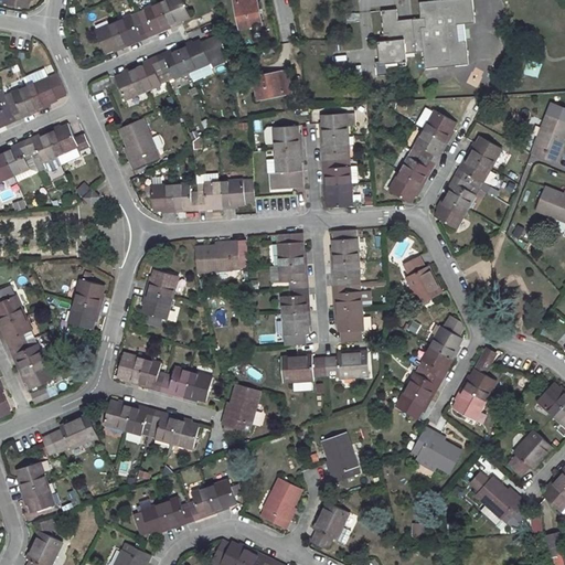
[(178,25),(177,23),(182,20),(190,17),(182,0),(166,0),(160,2),(170,25),(171,28),(178,25)]
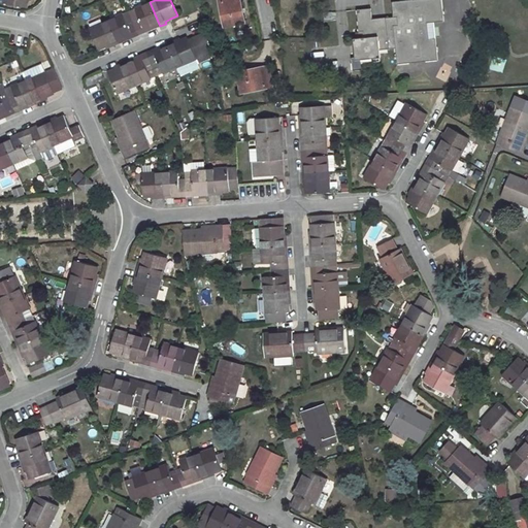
[(219,0),(225,28),(244,23),(239,0),(219,0)]
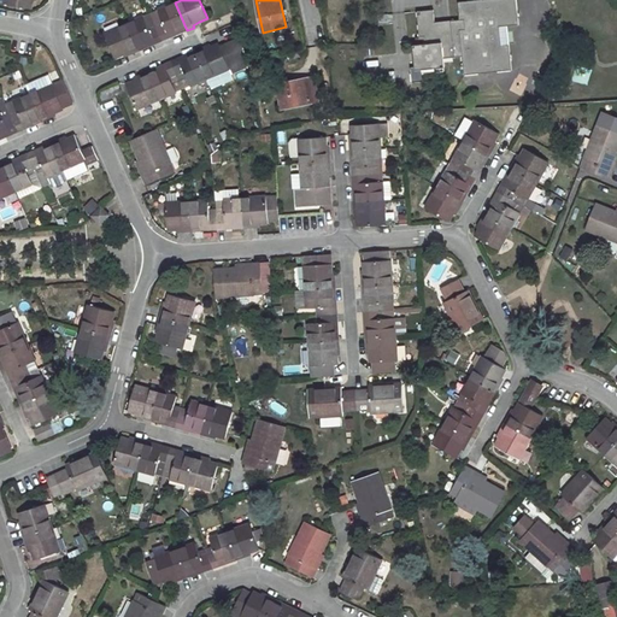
[(445,68),(444,59),(463,57),(464,76),(511,70),(509,46),(500,47),(498,28),(506,27),(518,25),(515,0),(489,0),(458,4),(460,21),(434,23),(433,11),(417,12),(419,37),(424,37),(425,45),(412,46),(415,68),(410,69),(412,83),(423,82),(422,70),(445,68)]
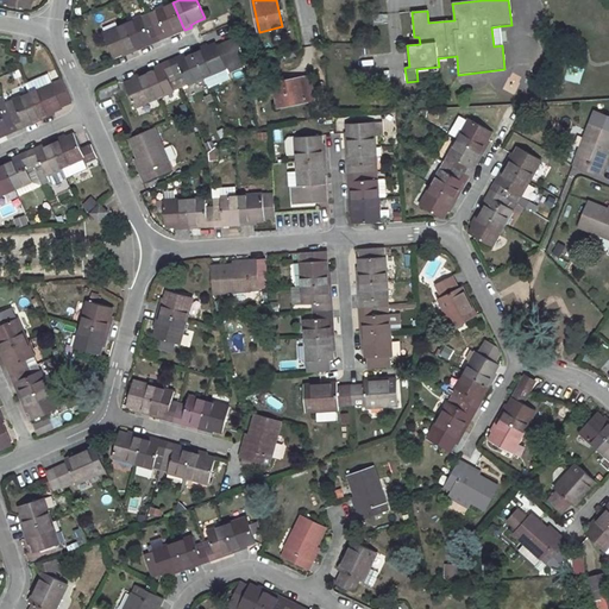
[(169,37),(168,35),(183,27),(173,2),(156,10),(159,20),(152,23),(161,41),(169,37)]
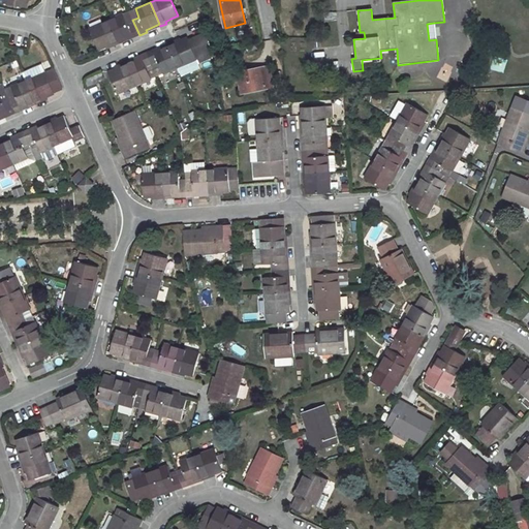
[(123,13),(110,20),(118,41),(131,36),(133,38),(139,35),(132,20),(127,22),(123,13)]
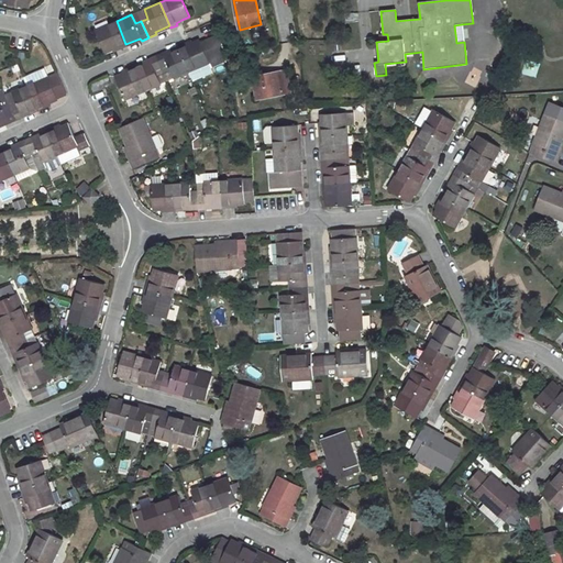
[(117,21),(96,31),(106,54),(112,51),(118,48),(120,51),(127,47),(125,44),(117,21)]
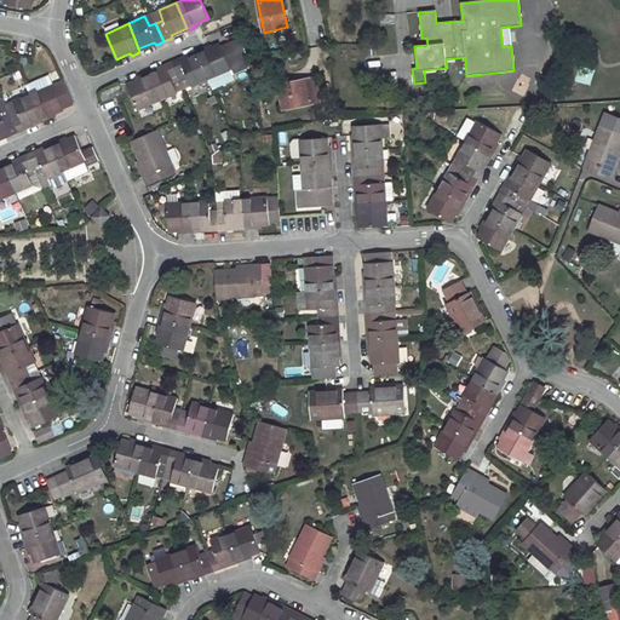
[(331,26),(332,41),(343,41),(340,24),(331,26)]
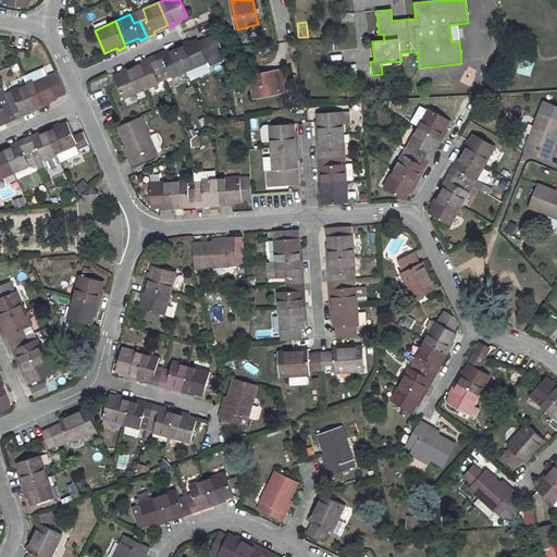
[(457,24),(449,25),(452,42),(459,41),(457,24)]
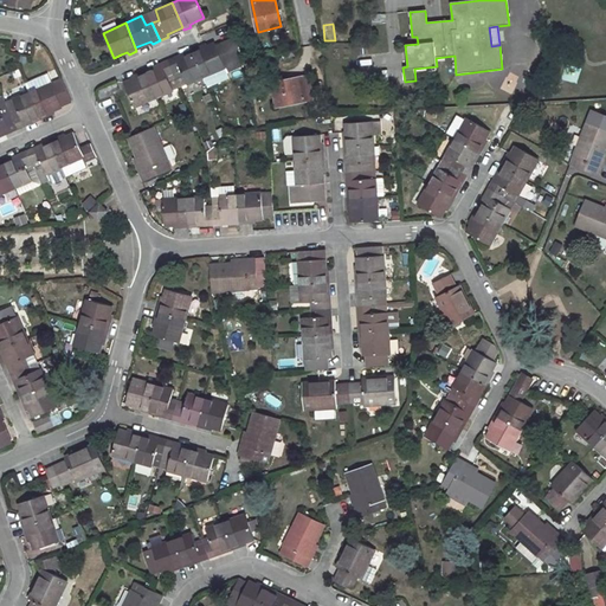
[(199,49),(192,51),(193,55),(204,78),(226,69),(227,72),(244,65),(238,39),(218,49),(216,44),(207,47),(201,51),(199,49)]
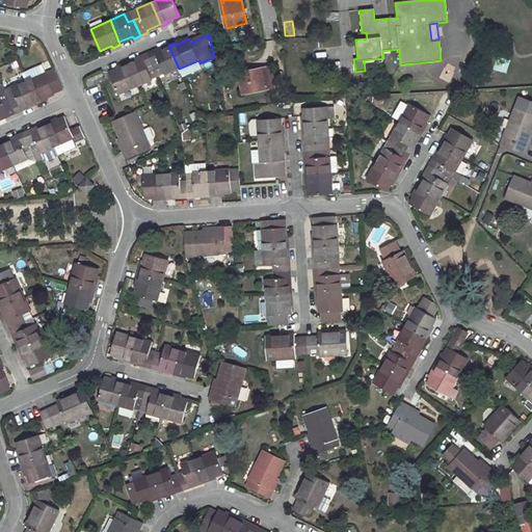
[(132,36),(118,42),(120,45),(134,38),(132,36)]
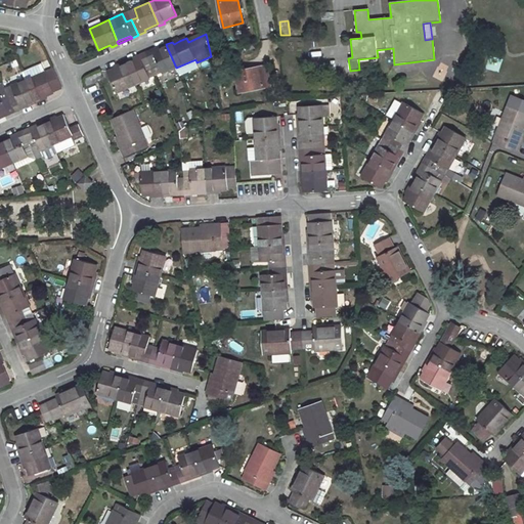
[(166,44),(153,50),(154,53),(167,47),(166,44)]
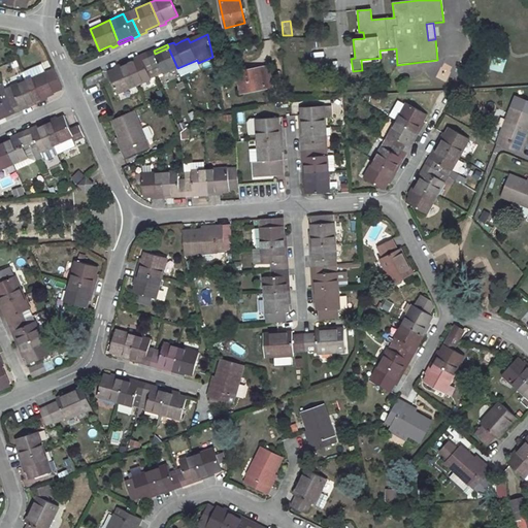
[(154,51),(146,54),(157,76),(163,73),(163,74),(177,68),(168,47),(155,54),(154,51)]
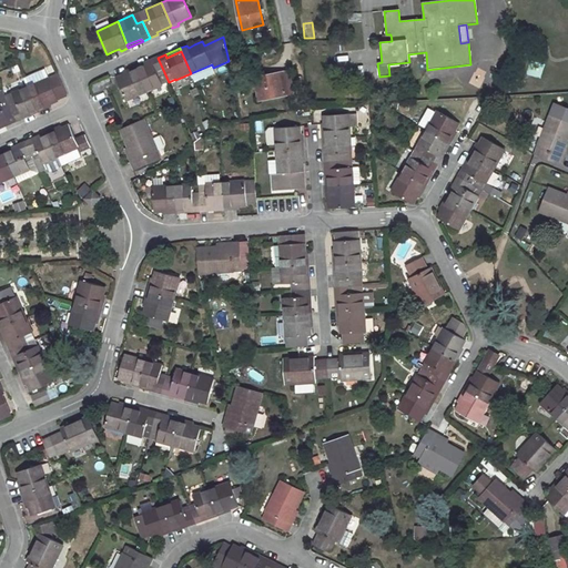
[(158,58),(151,61),(152,63),(138,70),(148,92),(164,85),(163,84),(169,82),(158,58)]
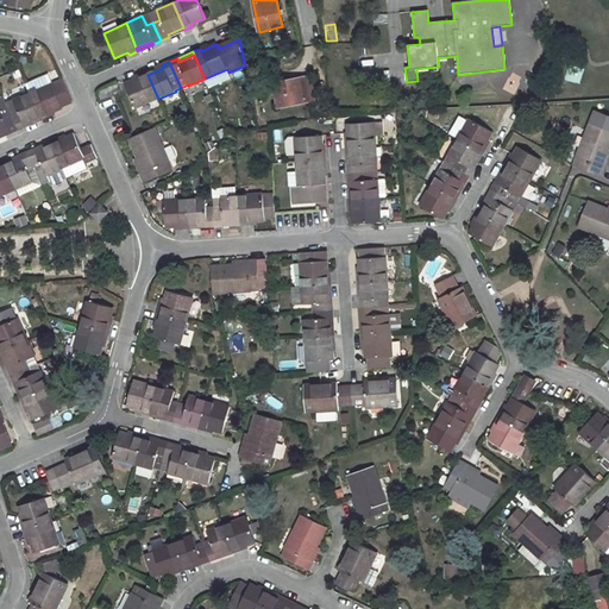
[(162,66),(146,71),(148,75),(163,68),(162,66)]
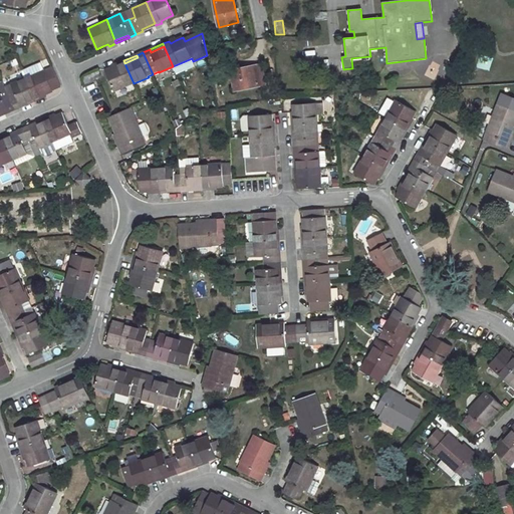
[(489,71),(493,59),(481,55),(477,67),(489,71)]
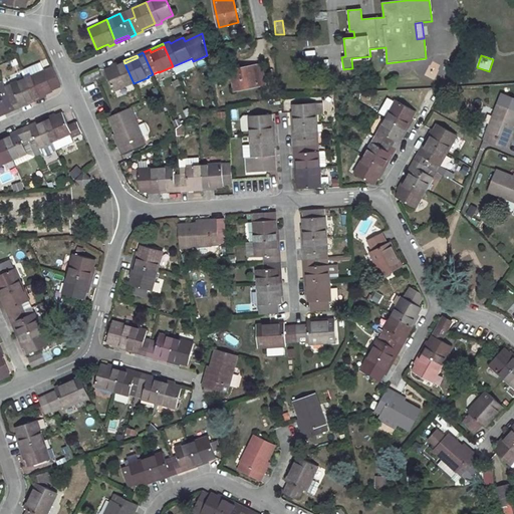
[(192,58),(173,66),(177,74),(195,66),(193,61),(192,58)]
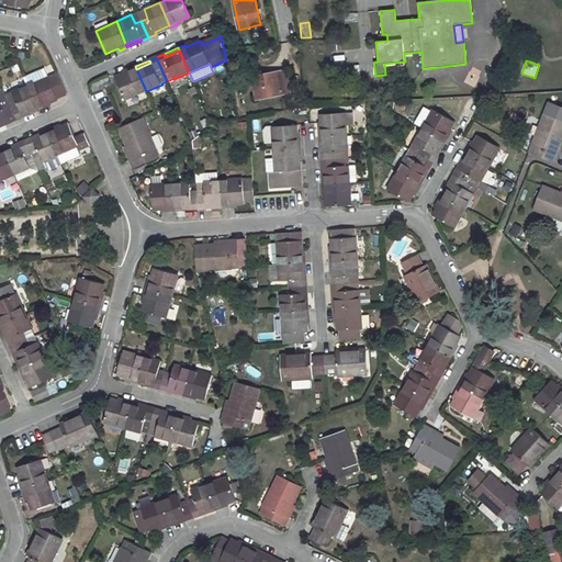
[(135,66),(128,69),(130,72),(123,75),(116,78),(126,100),(146,91),(136,69),(135,66)]
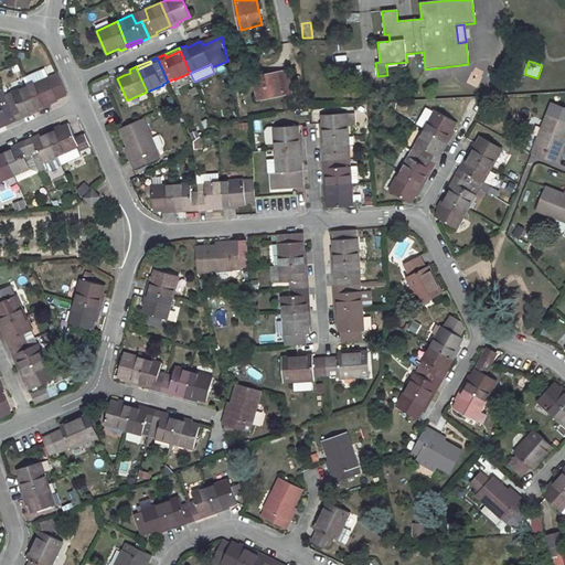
[(43,70),(24,77),(28,86),(46,77),(43,70)]
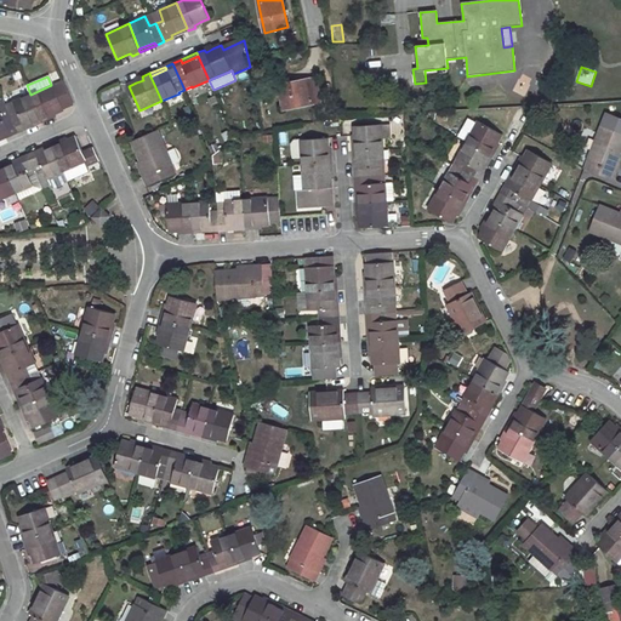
[(307,80),(278,86),(283,109),(320,101),(315,80),(307,81),(307,80)]
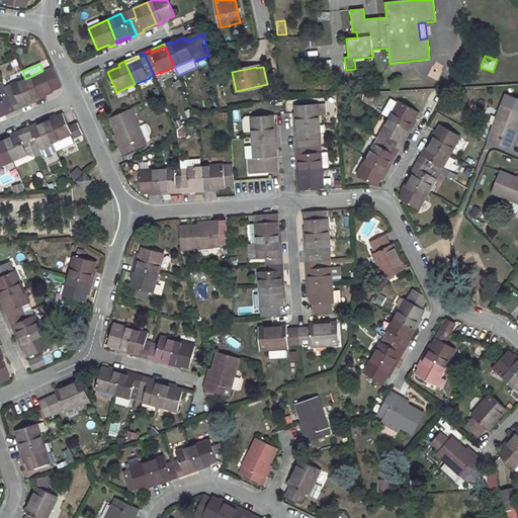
[(41,99),(40,96),(46,94),(53,91),(53,90),(61,86),(53,68),(45,71),(42,71),(25,79),(24,79),(33,99),(34,102),(41,99)]
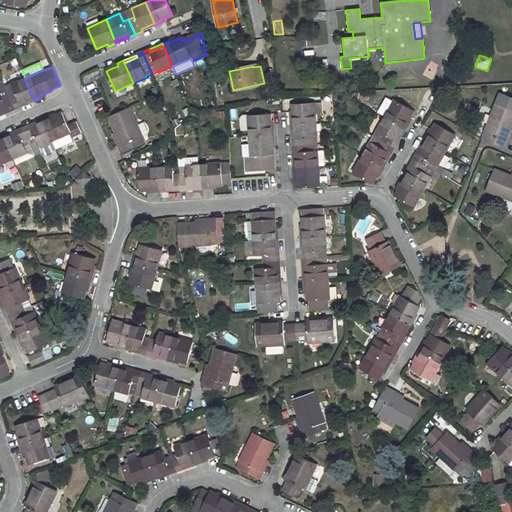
[(33,98),(24,78),(5,86),(15,109),(21,107),(20,104),(33,98)]
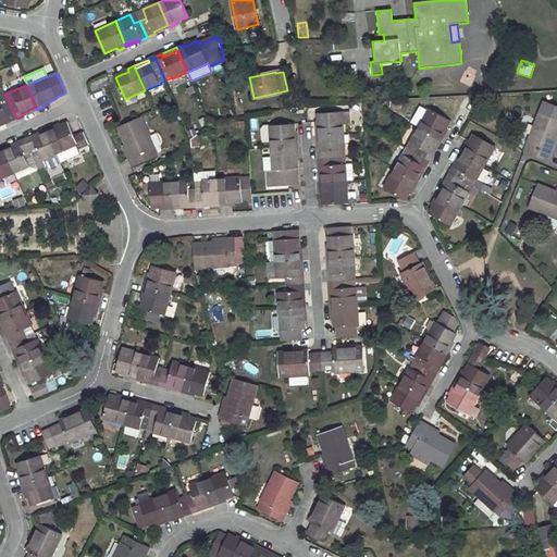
[(0,96),(0,122),(8,119),(9,122),(16,119),(5,94),(0,96)]
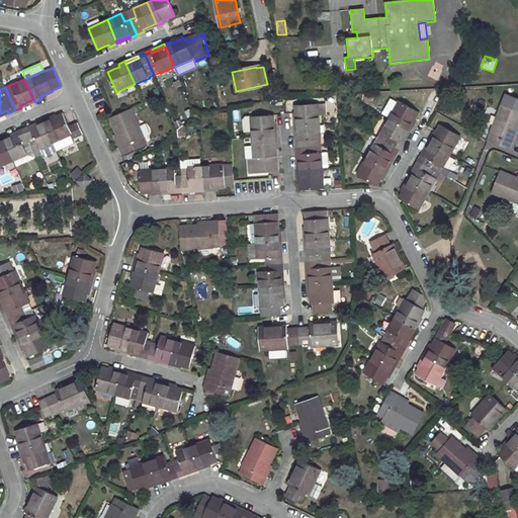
[(33,99),(20,105),(21,108),(34,102),(33,99)]
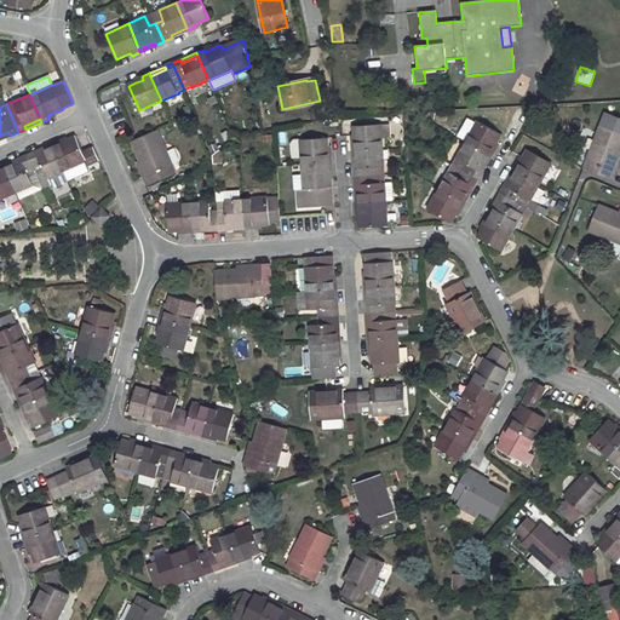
[(477,121),(464,144),(488,159),(491,160),(495,151),(492,149),(497,143),(501,135),(477,121)]
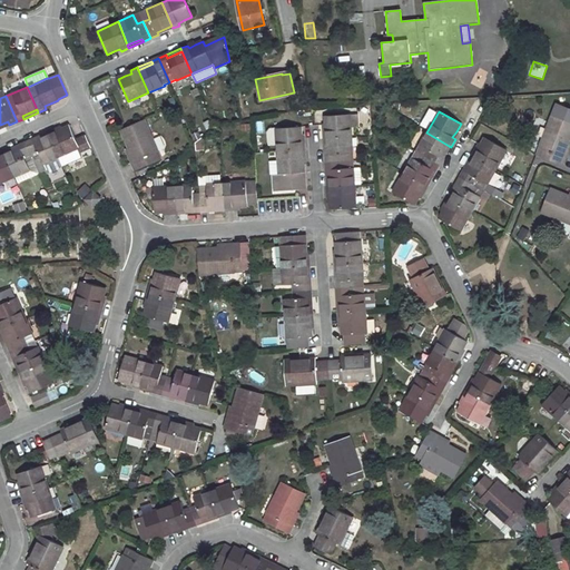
[(350,115),(325,116),(326,125),(326,131),(323,131),(324,139),(327,139),(352,138),(350,115)]
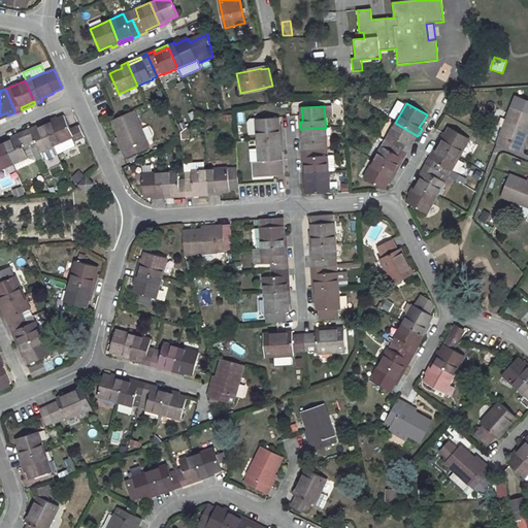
[(524,146),(522,145),(526,133),(527,128),(527,113),(512,107),(497,144),(521,155),(524,146)]
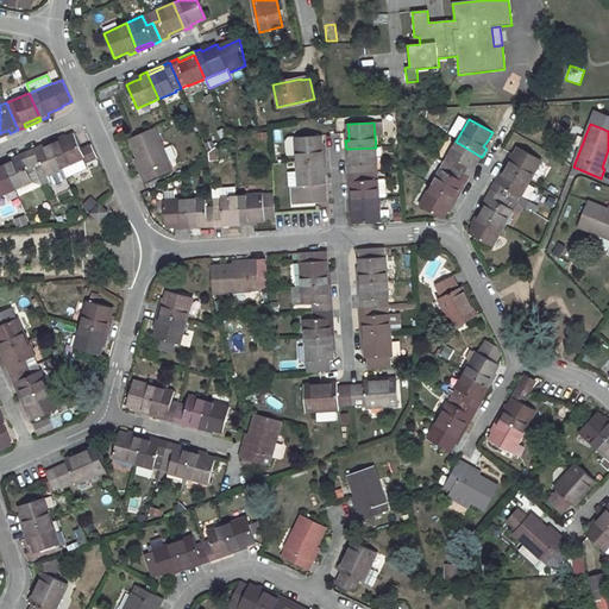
[(145,174),(142,175),(145,182),(173,170),(154,129),(130,139),(139,159),(145,174)]
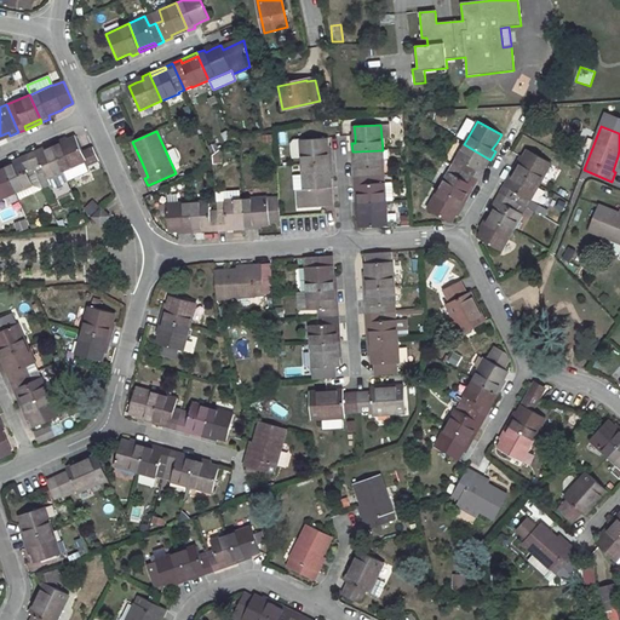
[(52,144),(68,181),(90,172),(87,167),(99,161),(93,147),(82,151),(75,137),(67,141),(61,144),(59,141),(52,144)]
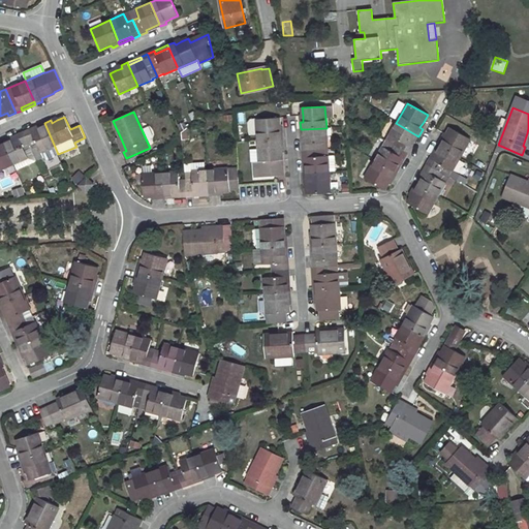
[(256,133),(257,141),(282,138),(282,131),(279,131),(279,125),(278,118),(250,120),(248,123),(249,132),(251,134),(256,133)]
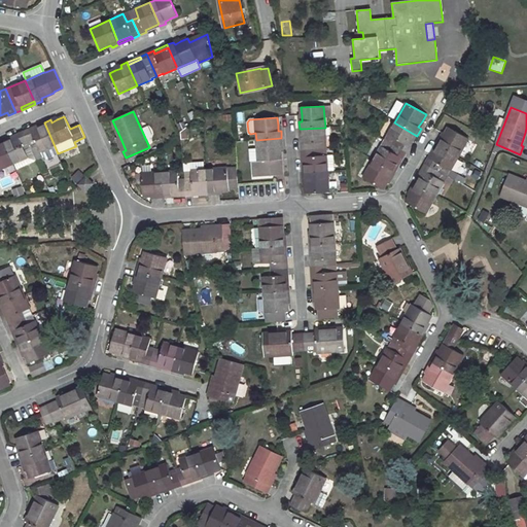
[(44,123),(43,123),(44,126),(31,131),(30,129),(24,132),(36,160),(42,157),(44,160),(58,153),(44,123)]
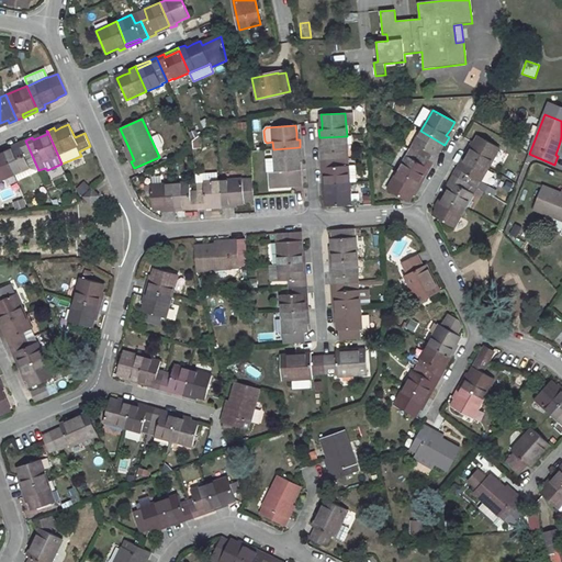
[(438,158),(435,156),(442,144),(420,131),(413,144),(422,148),(418,155),(434,164),(438,158)]
